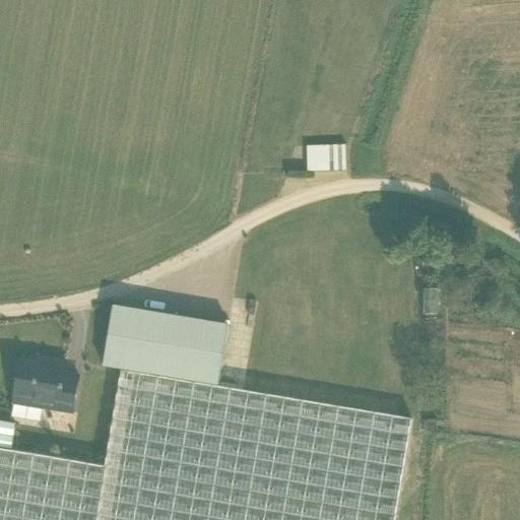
[(309,146),(309,174),(348,174),(348,144),(319,144),(319,146),(309,146)]
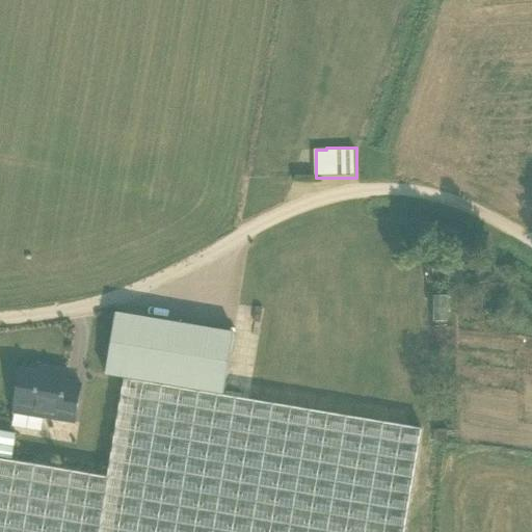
[(450,319),(449,295),(432,295),(433,320),(450,319)]
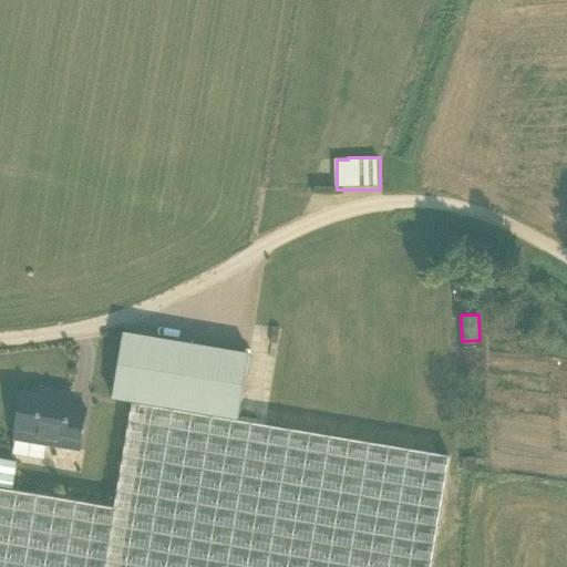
[(10,494),(11,487),(17,463),(0,459),(0,566),(432,566),(451,455),(236,420),(249,353),(123,333),(112,400),(133,403),(115,512),(10,494)]
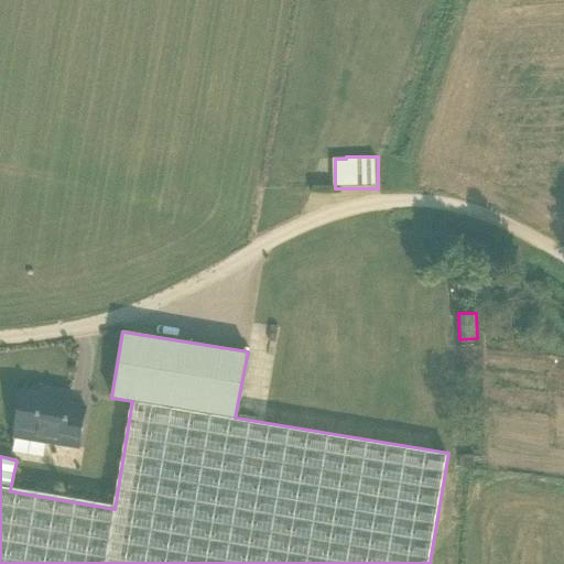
[(22,391),(14,436),(46,442),(79,447),(86,408),(71,405),(73,394),(55,391),(54,397),(22,391)]
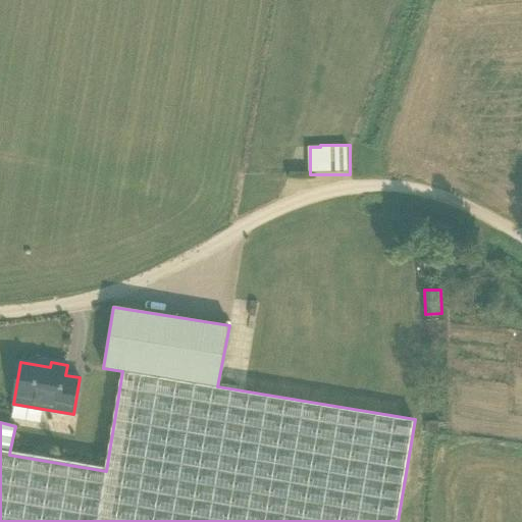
[(13,404),(11,415),(41,420),(43,409),(13,404)]
